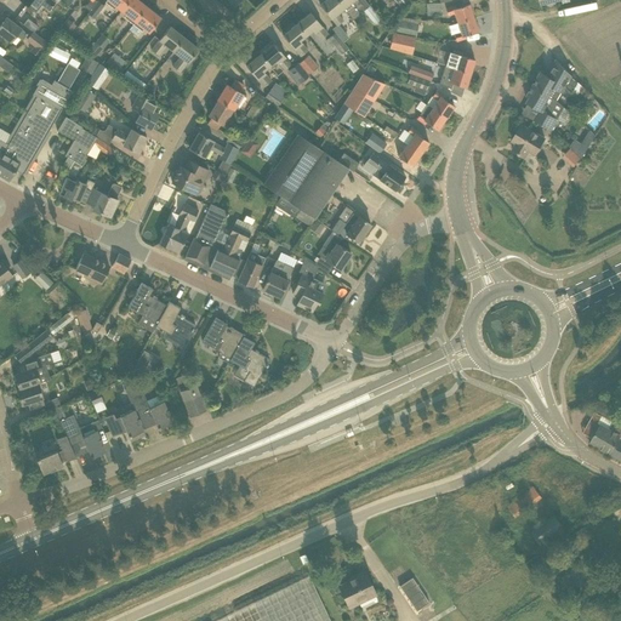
[(51,0),(21,0),(35,11),(40,4),(50,11),(56,3),(51,0)]
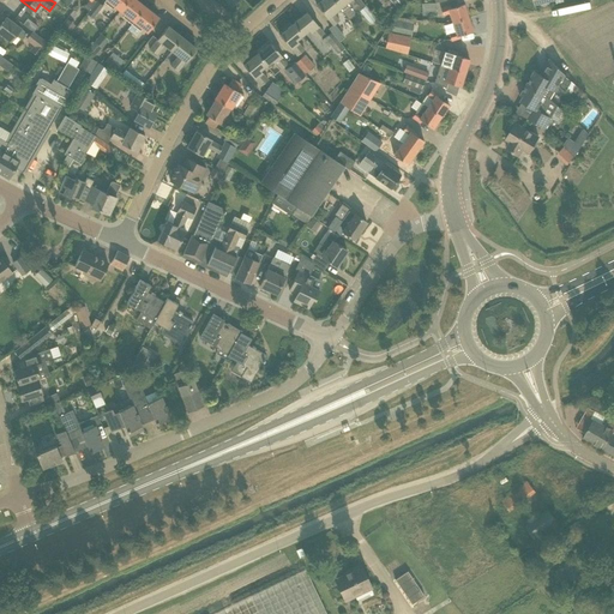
[(128,0),(106,0),(104,2),(113,10),(115,6),(120,11),(128,0)]
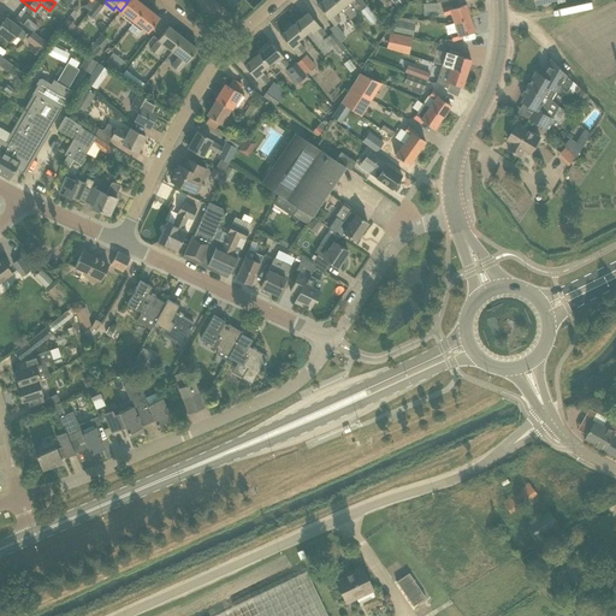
[(135,0),(129,0),(120,11),(125,15),(124,17),(132,24),(146,7),(135,0)]
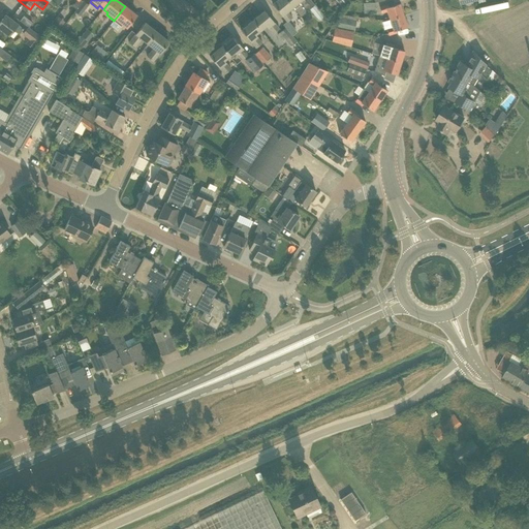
[(286,0),(277,0),(272,4),(287,23),(292,18),(287,11),(292,7),(286,0)]
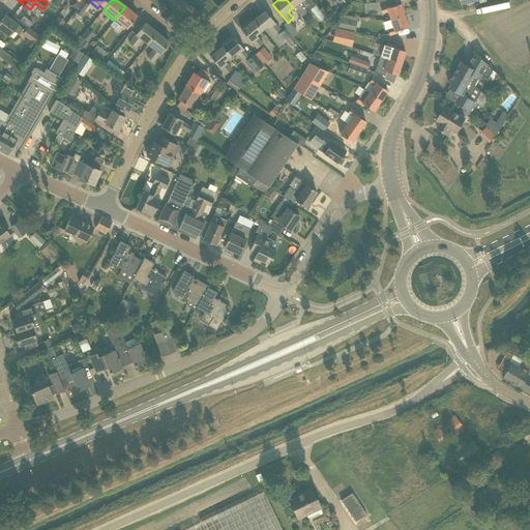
[(287,0),(293,7),(301,17),(305,13),(305,10),(304,8),(310,5),(304,0),(287,0)]
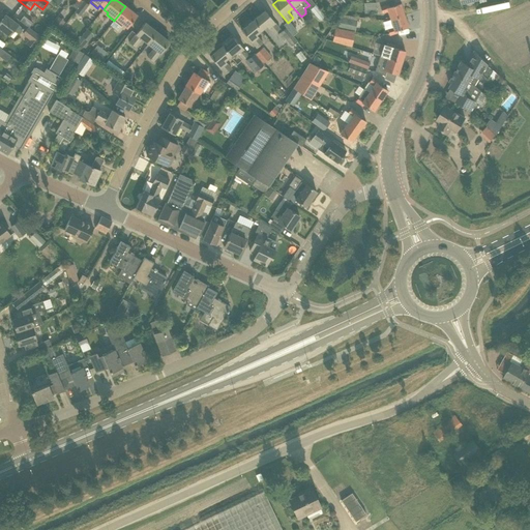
[(84,1),(76,12),(81,16),(89,5),(84,1)]
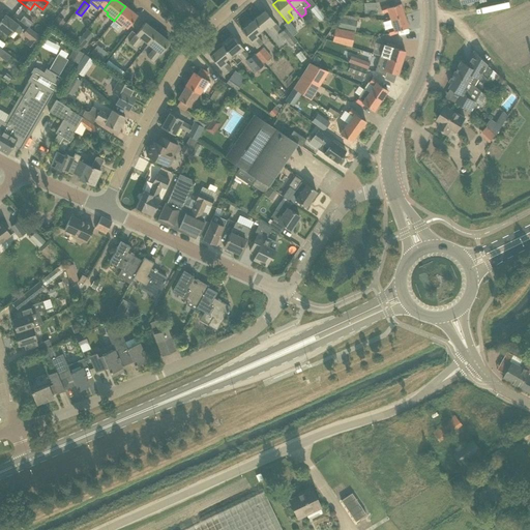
[(364,13),(376,13),(376,3),(363,3),(364,13)]
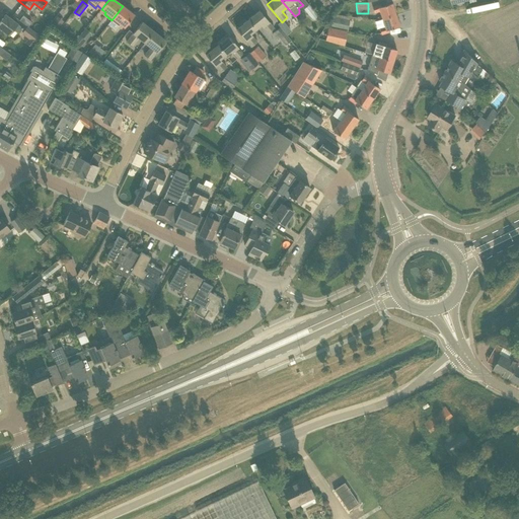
[(381,7),(380,5),(372,7),(374,13),(379,11),(382,19),(395,15),(391,3),(381,7)]
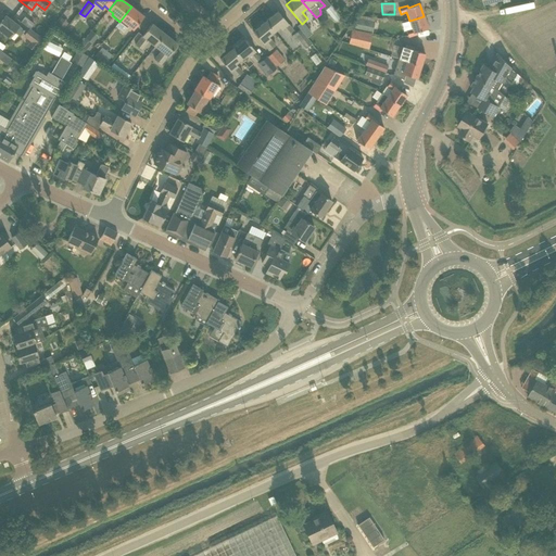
[(331,5),(326,10),(335,22),(341,17),(331,5)]
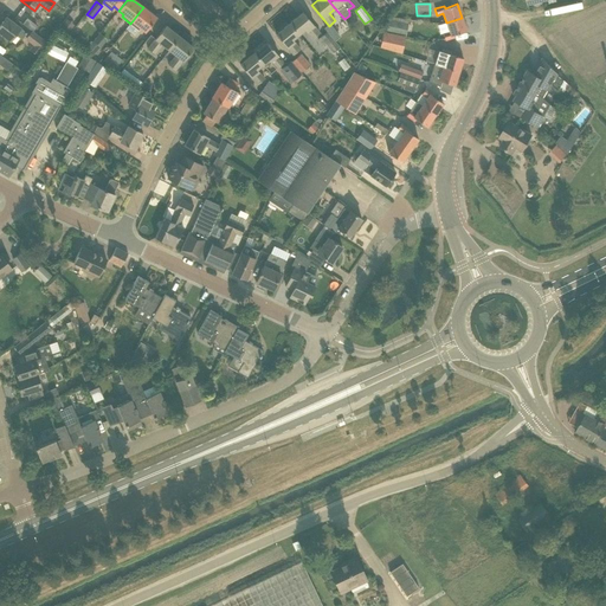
[(143,7),(130,24),(139,30),(141,27),(146,32),(156,18),(143,7)]
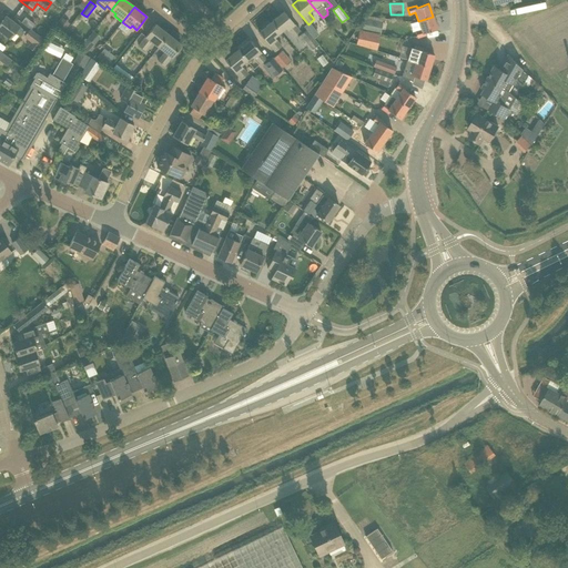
[(284,11),(271,22),(281,33),(286,28),(293,37),(300,31),(294,24),(284,11)]
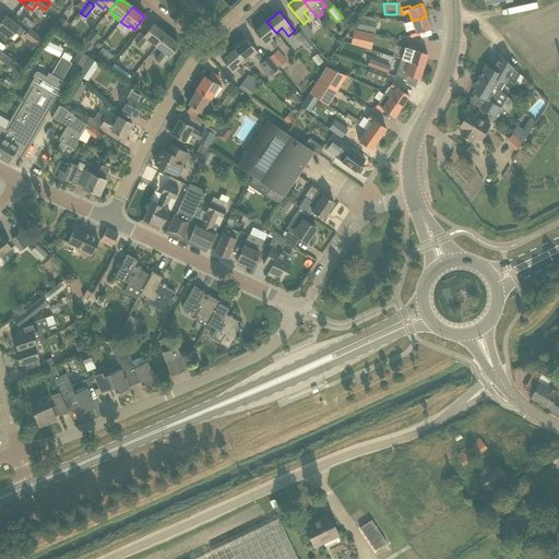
[(30,28),(34,23),(25,15),(21,21),(30,28)]
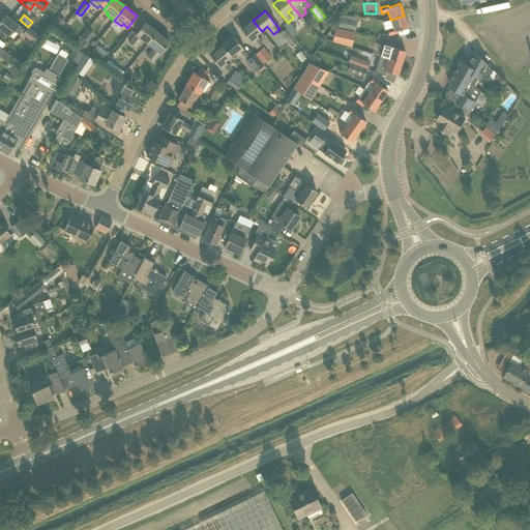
[(337,27),(355,30),(357,18),(340,15),(337,27)]
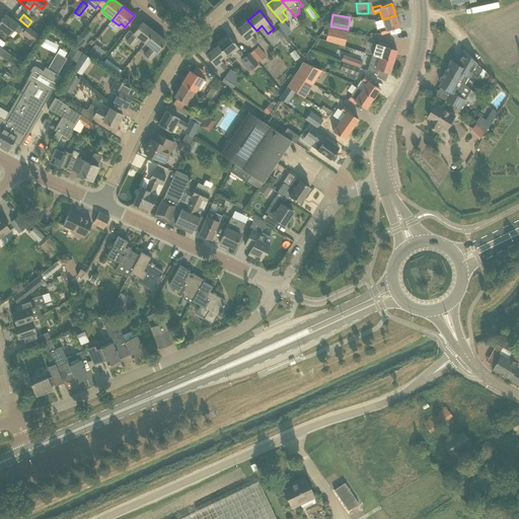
[(5,15),(0,21),(0,28),(8,35),(13,29),(19,33),(23,28),(5,15)]
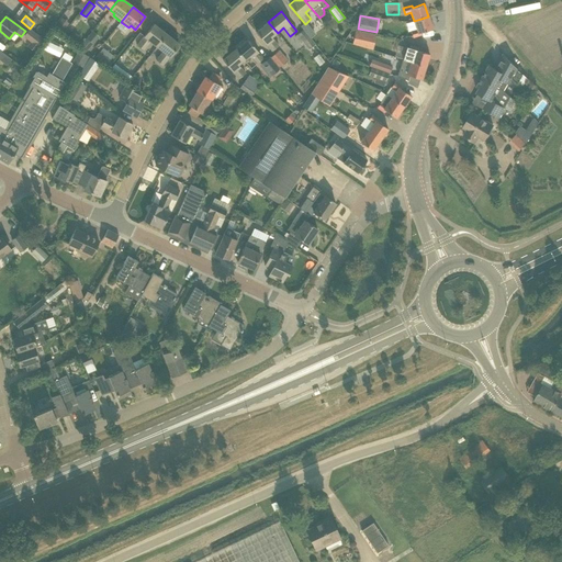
[(417,30),(411,32),(413,37),(422,35),(420,33),(433,29),(428,17),(414,21),(417,30)]
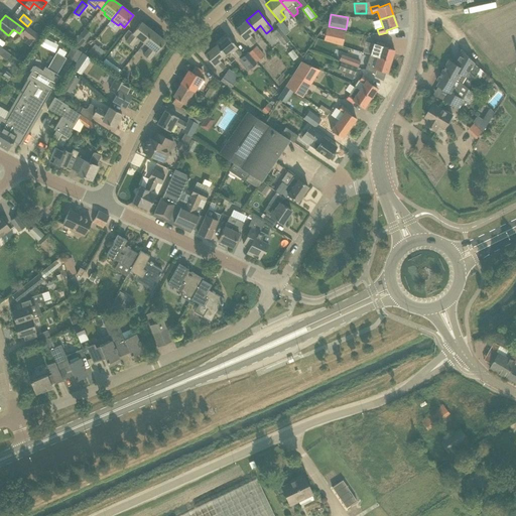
[(57,16),(50,24),(57,29),(63,22),(57,16)]
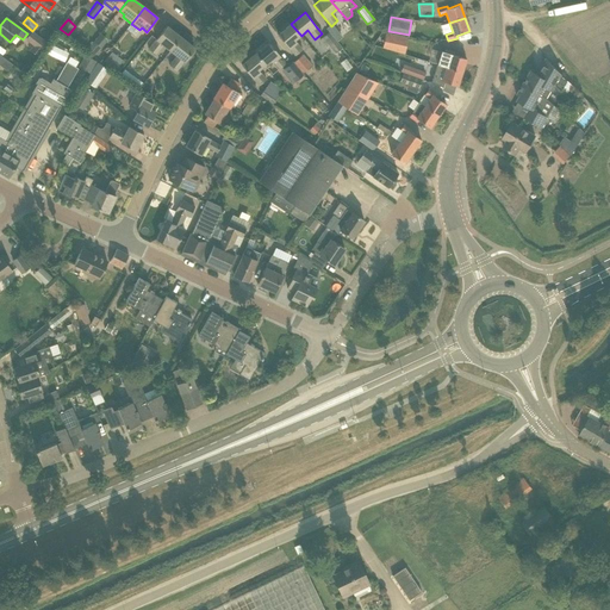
[(302,36),(291,24),(278,35),(290,49),(296,56),(303,50),(294,41),(302,36)]
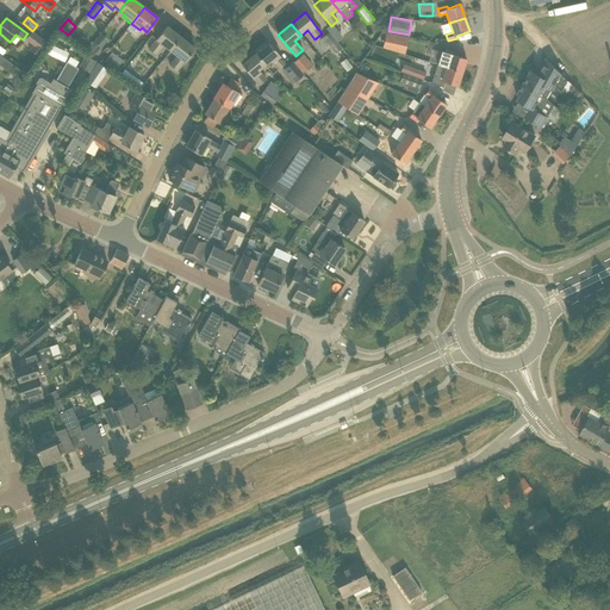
[(181,37),(167,26),(156,39),(156,41),(149,50),(156,55),(163,45),(170,51),(181,37)]
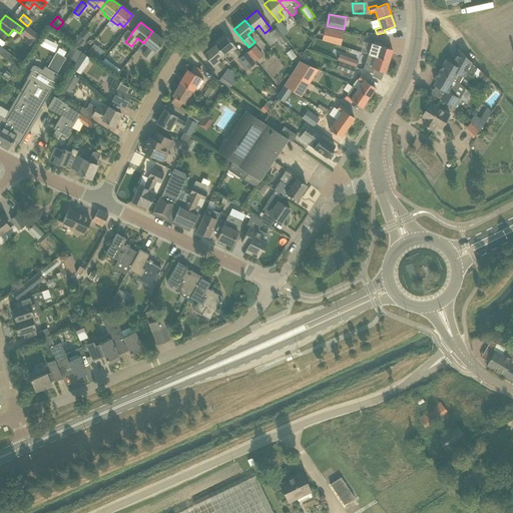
[(36,32),(39,27),(33,23),(30,27),(36,32)]
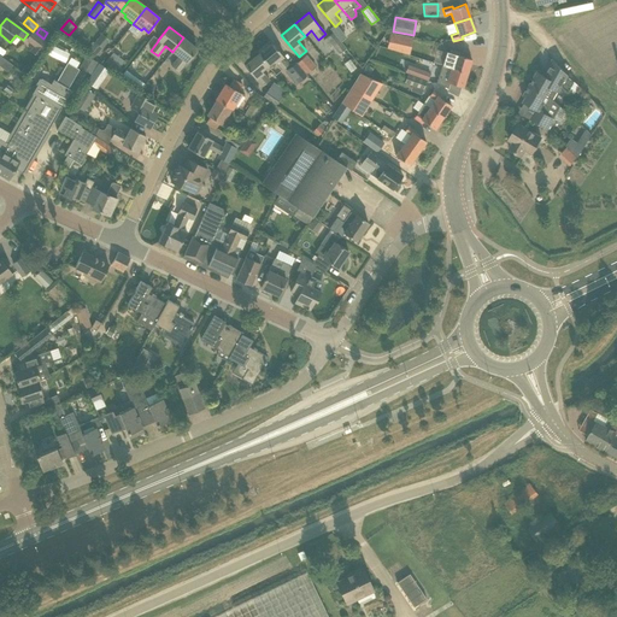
[(50,45),(34,31),(33,33),(29,39),(37,46),(33,52),(39,57),(50,45)]
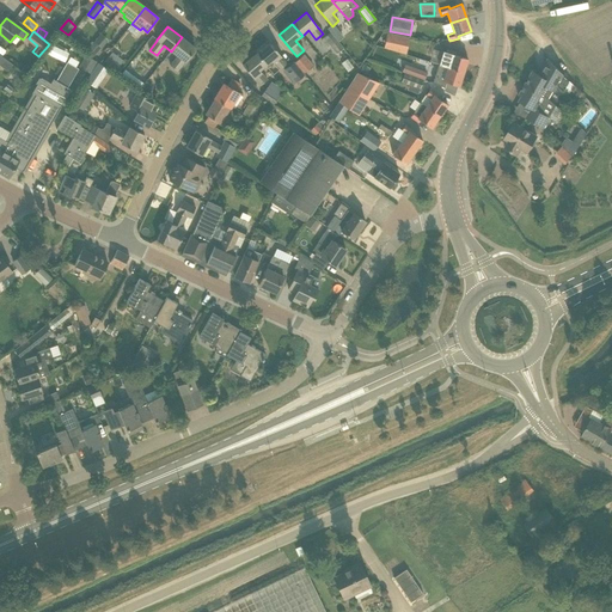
[(405,53),(409,36),(385,31),(383,48),(405,53)]
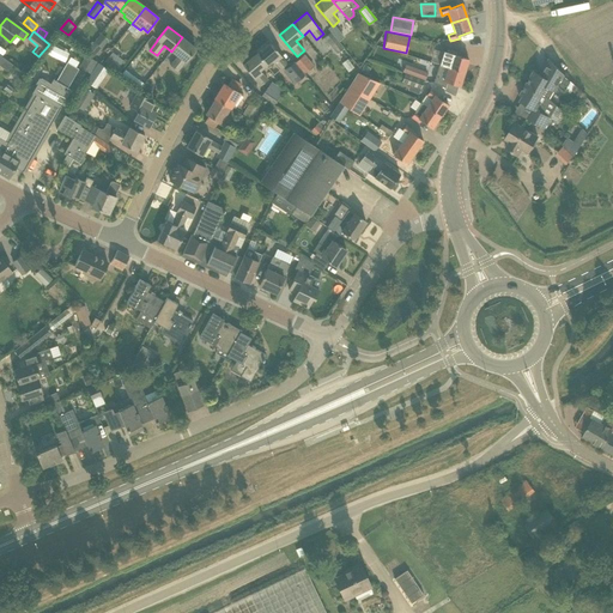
[(325,38),(331,46),(337,54),(344,48),(331,32),(325,38)]
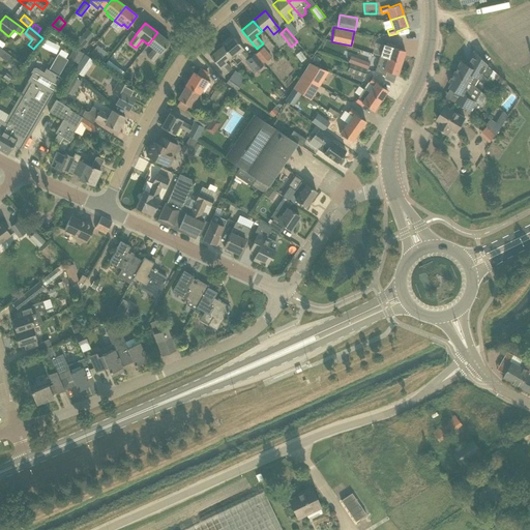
[(89,40),(93,33),(86,29),(82,36),(89,40)]
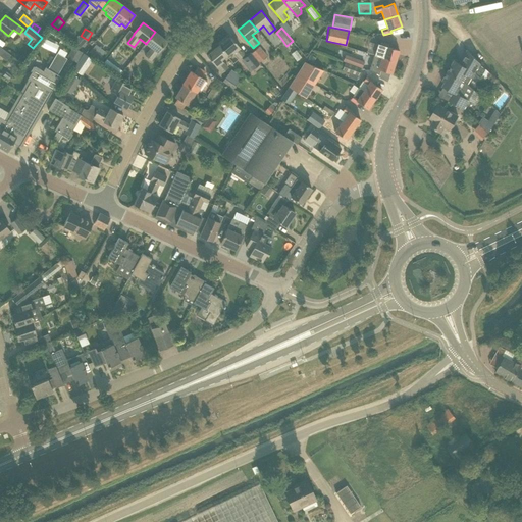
[(155,32),(146,44),(151,48),(145,56),(151,61),(158,53),(167,41),(155,32)]
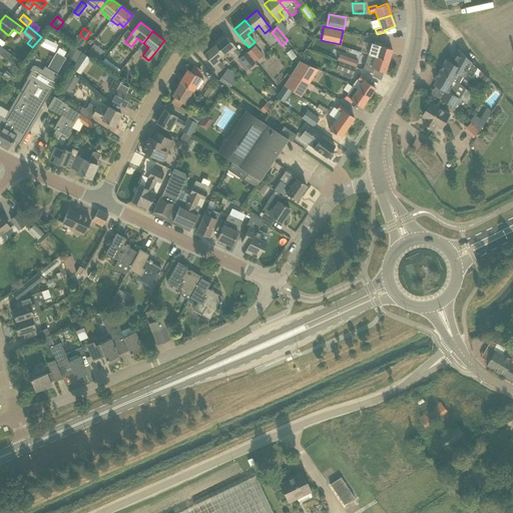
[(81,45),(84,39),(78,35),(74,41),(81,45)]
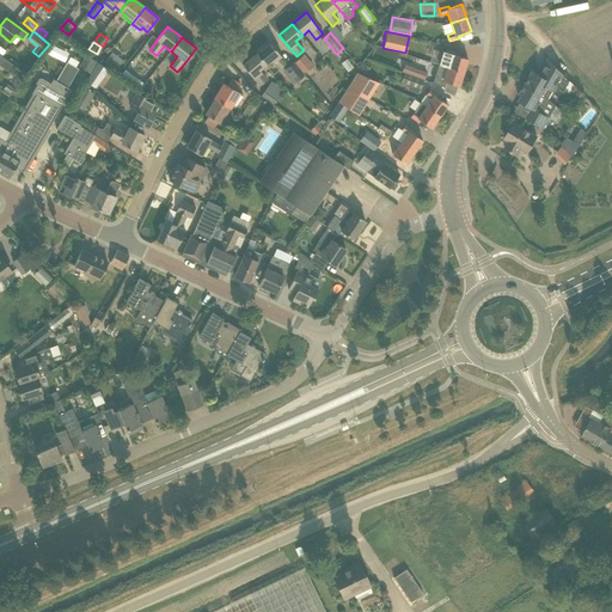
[(269,42),(256,54),(265,66),(273,60),(280,69),(287,65),(281,57),(281,56),(269,42)]
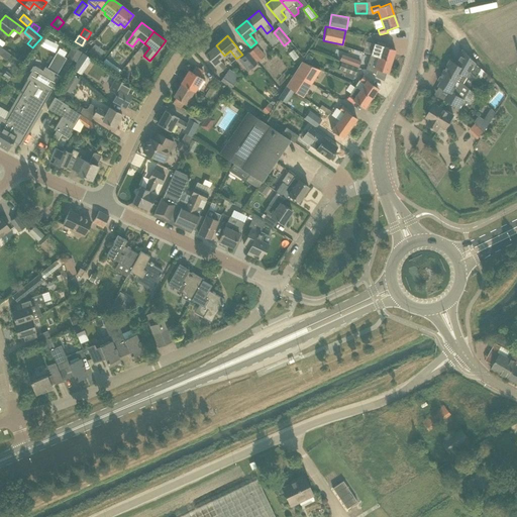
[(89,52),(99,60),(106,49),(96,42),(89,52)]
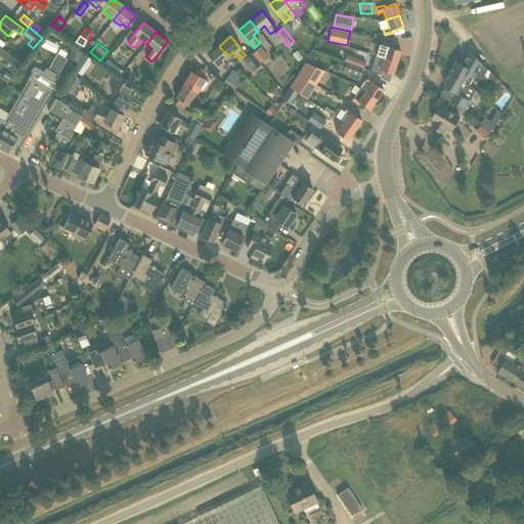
[(378,56),(397,62),(400,50),(389,47),(390,45),(382,43),(381,48),(380,48),(378,56)]
